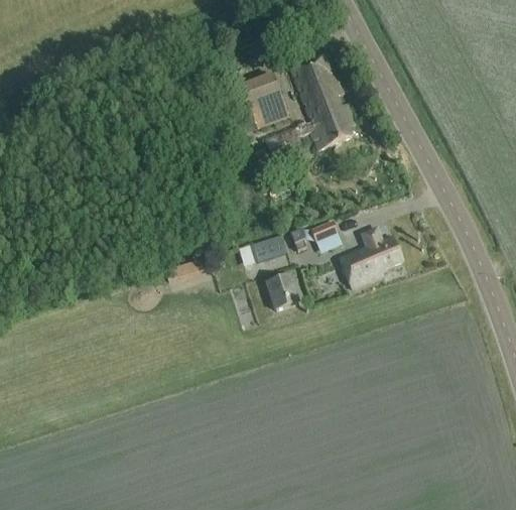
[(305,122),(305,121),(296,124),(297,126),(283,131),(286,138),(296,134),(297,136),(310,130),(317,148),(351,134),(348,125),(352,123),(349,114),(351,112),(348,103),(341,106),(336,95),(343,92),(327,52),(291,67),(310,120),(305,122)]
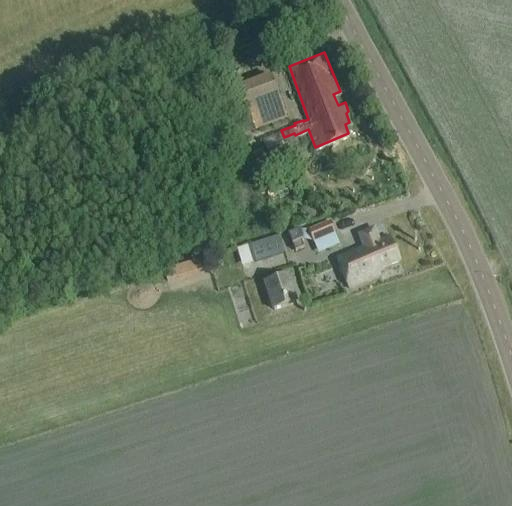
[(271,71),(239,83),(255,126),(286,114),(271,71)]
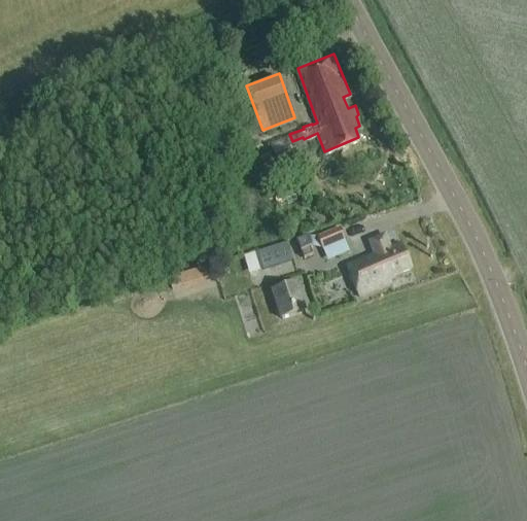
[(272,141),(280,162),(297,154),(295,150),(307,145),(304,139),(303,137),(292,141),(289,134),(272,141)]
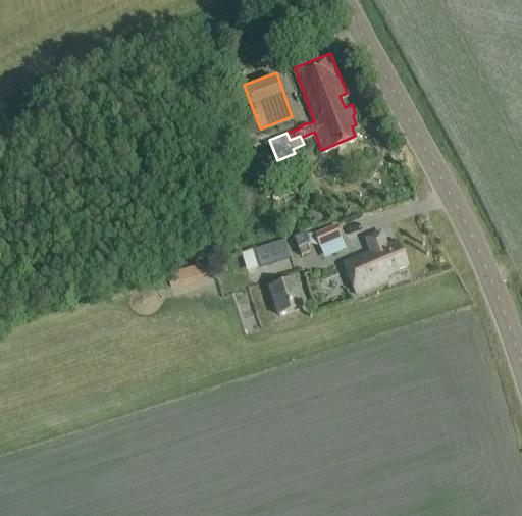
[(319,244),(343,235),(336,221),(314,230),(319,244)]
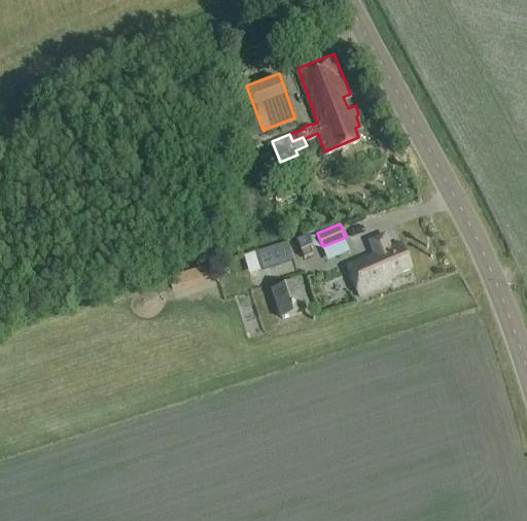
[(369,238),(375,251),(346,263),(359,292),(390,279),(389,275),(412,265),(400,240),(390,245),(384,232),(369,238)]
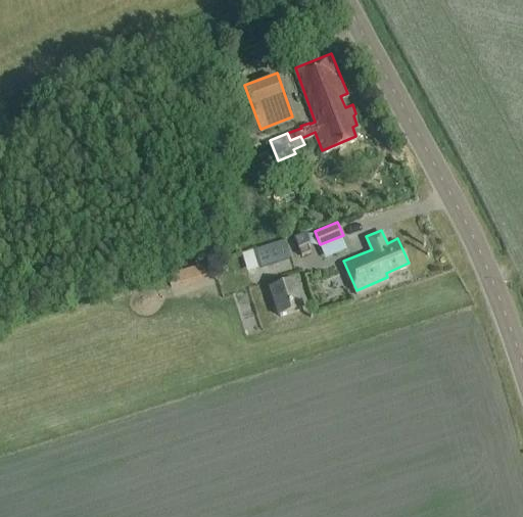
[(305,231),(294,236),(300,252),(313,247),(305,231)]
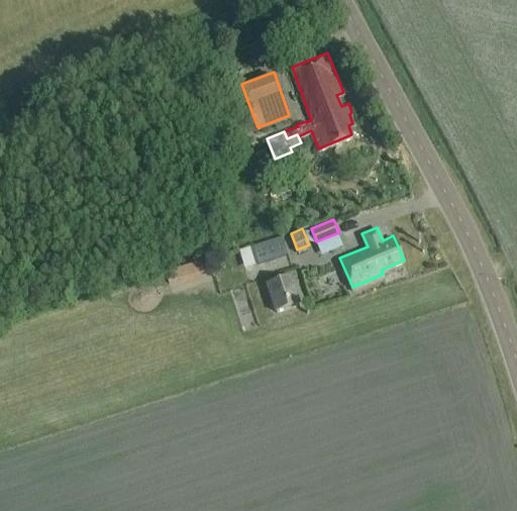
[(257,262),(290,251),(283,233),(252,242),(257,262)]
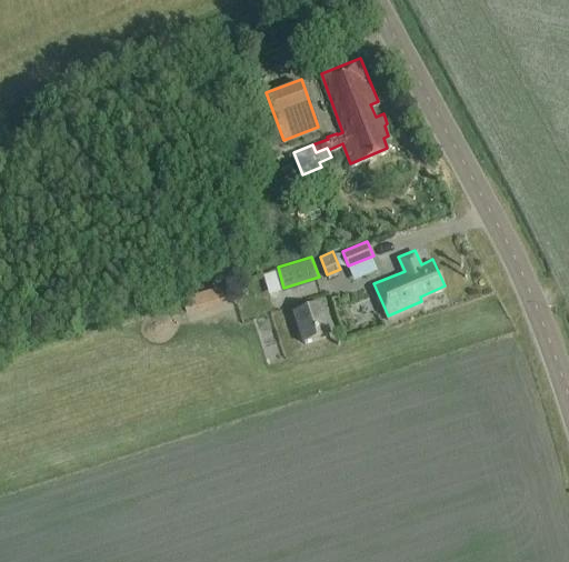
[(187,310),(216,301),(231,297),(226,282),(182,295),(187,310)]
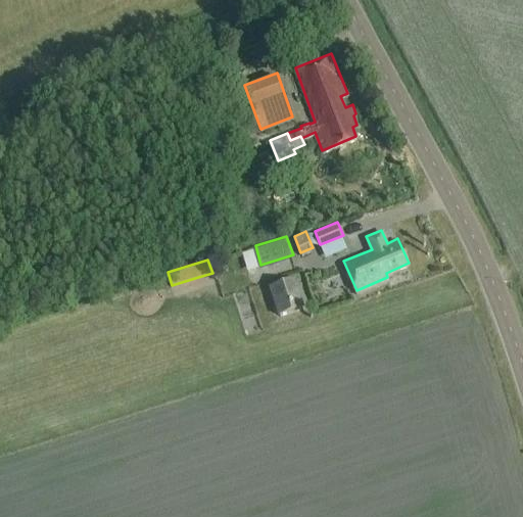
[(278,314),(304,304),(294,276),(269,285),(278,314)]
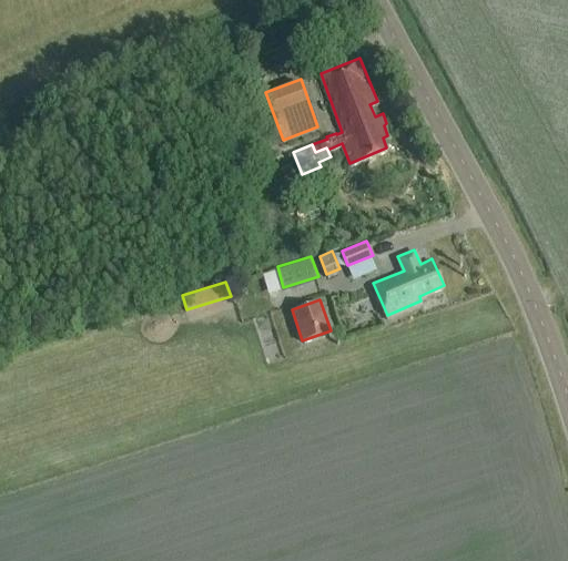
[(246,315),(256,354),(284,347),(274,307),(246,315)]
